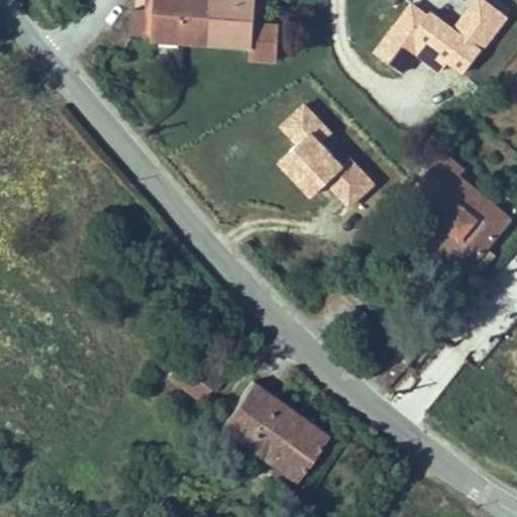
[(145,24),(240,30),(239,44),(266,45),(269,11),(244,9),(244,0),(146,0),(147,3),(145,24)]
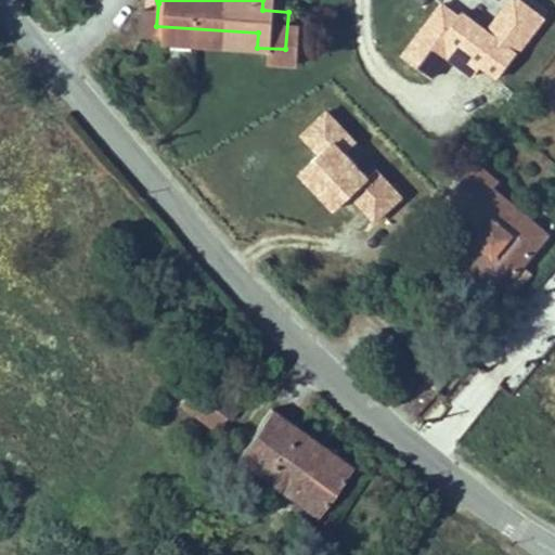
[(444,0),(441,0),(401,59),(434,80),(450,56),(498,90),(549,17),(523,0),(510,0),(489,30),(444,0)]
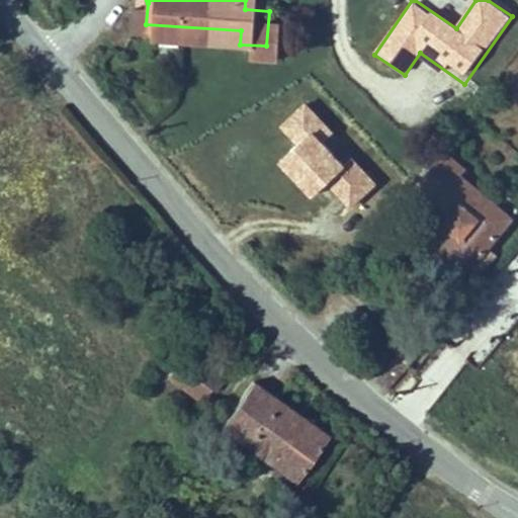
[(146,24),(148,3),(123,1),(121,22),(146,24)]
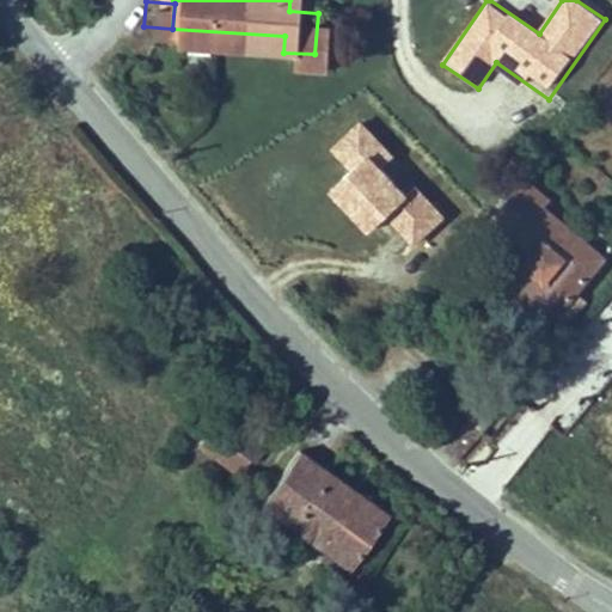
[(331,194),(372,239),(390,222),(414,250),(448,219),(418,185),(409,194),(385,167),(397,158),(362,121),(330,150),(353,176),(331,194)]
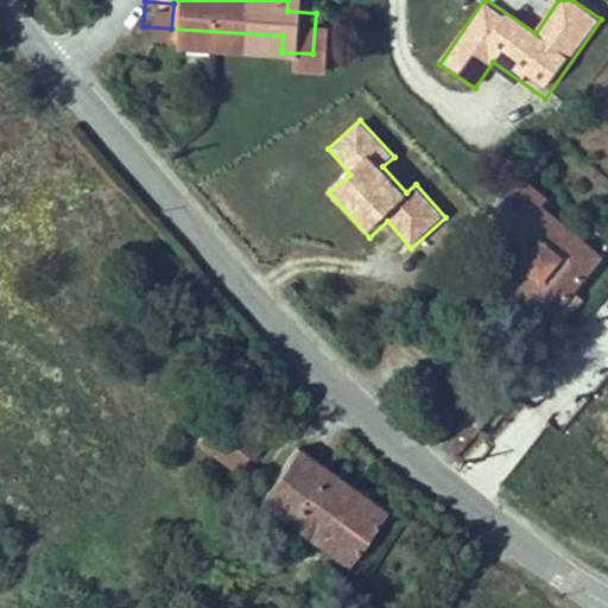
[(521,254),(512,267),(489,296),(518,318),(572,241),(513,198),(521,189),(492,166),(462,207),(504,240),(521,254)]
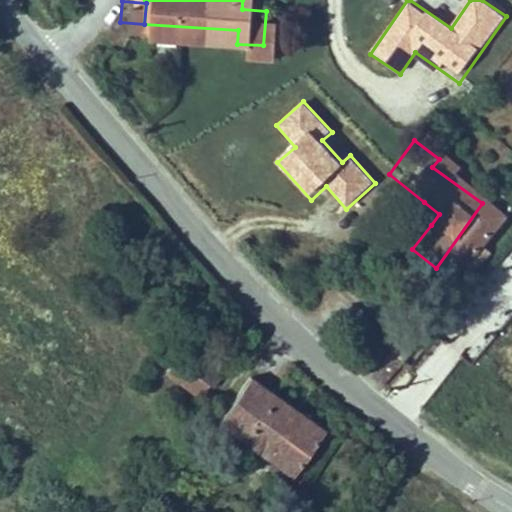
[(416,215),(431,225),(439,214),(424,202),(416,215)]
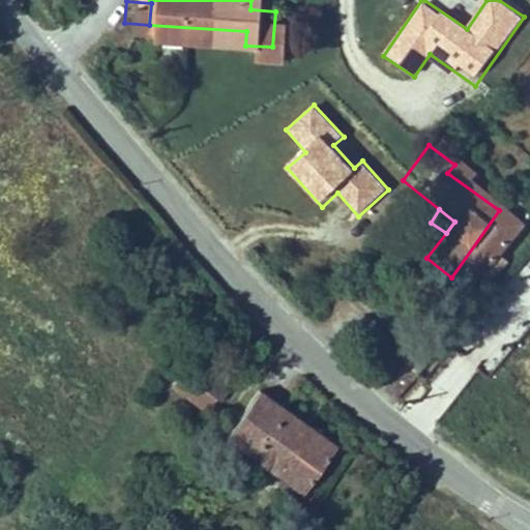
[(224,405),(236,383),(206,361),(182,393),(204,412),(214,403),(224,405)]
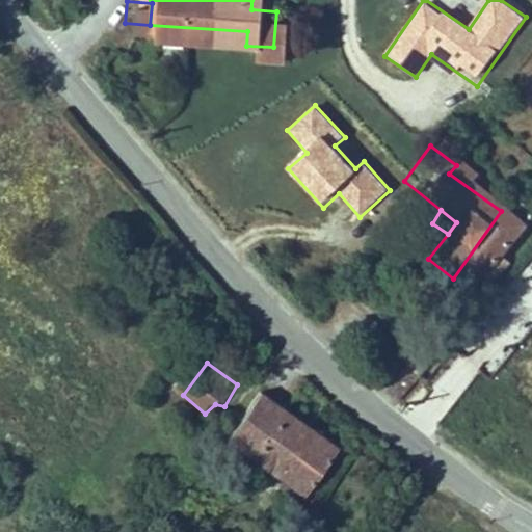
[(334,446),(256,392),(225,439),(300,491),(334,446)]
